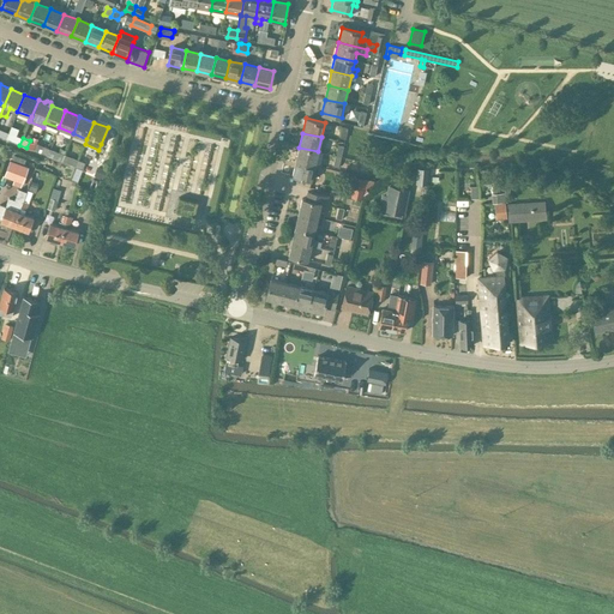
[(48,156),(50,149),(43,146),(41,152),(48,156)]
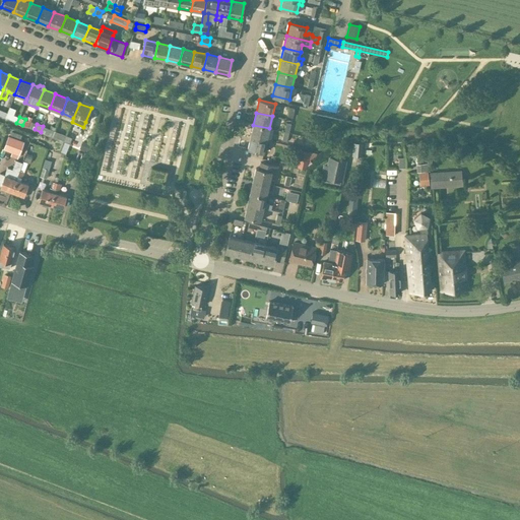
[(267,140),(269,128),(253,125),(250,136),(269,141),(267,140)]
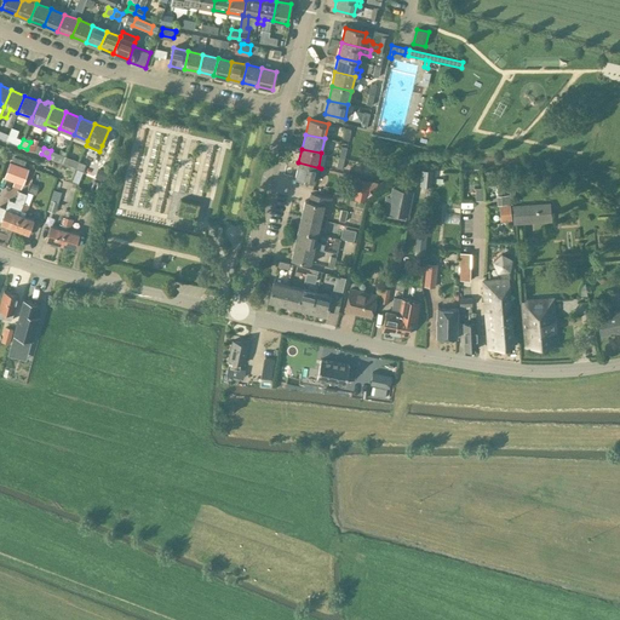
[(61,154),(51,150),(49,158),(62,164),(65,153),(62,151),(61,154)]
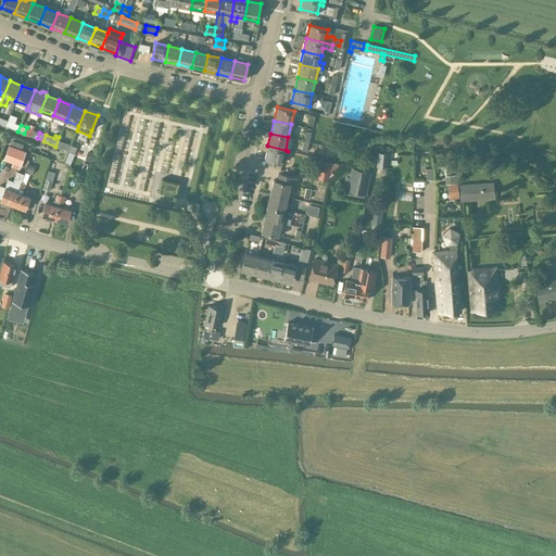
[(68,151),(71,144),(64,142),(62,149),(68,151)]
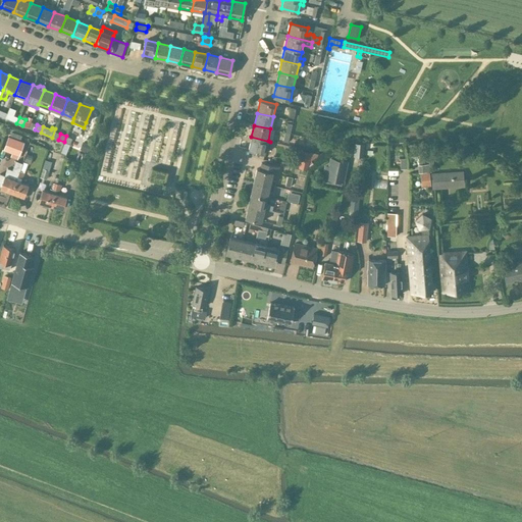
[(19,155),(24,142),(8,136),(3,150),(19,155)]
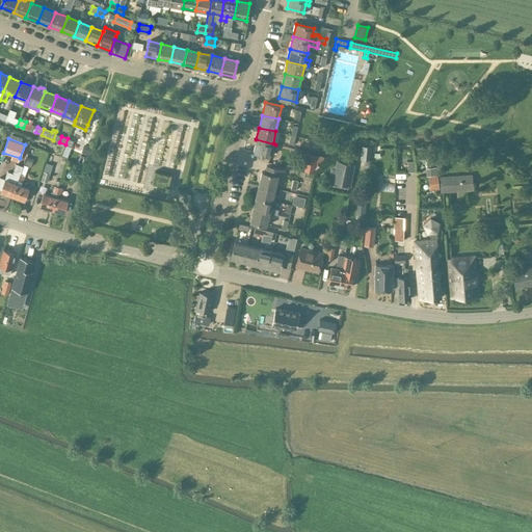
[(74,141),(68,138),(65,144),(71,148),(74,141)]
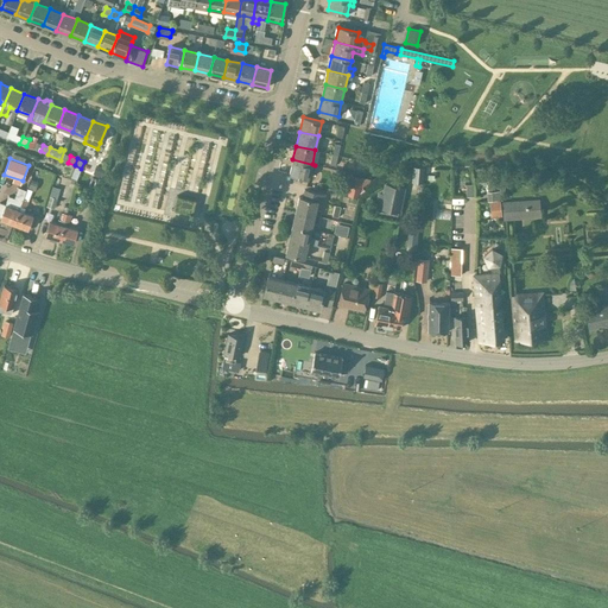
[(314,170),(315,165),(292,159),(290,175),(309,178),(310,170),(314,170)]
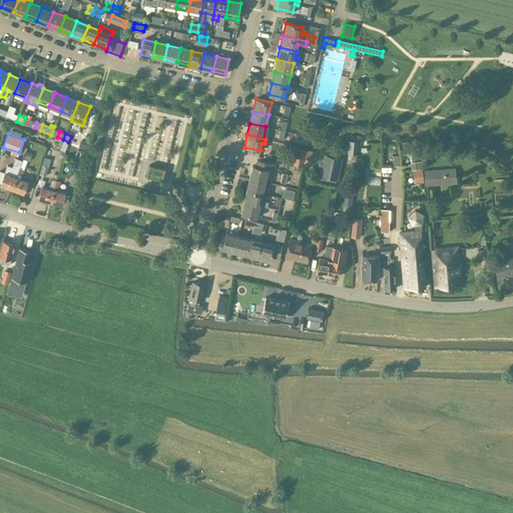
[(85,149),(88,141),(81,138),(78,146),(85,149)]
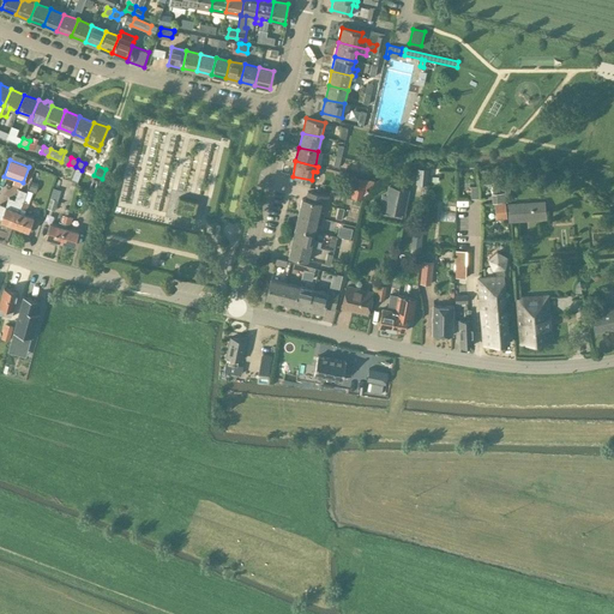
[(427,185),(429,168),(417,167),(416,184),(427,185)]
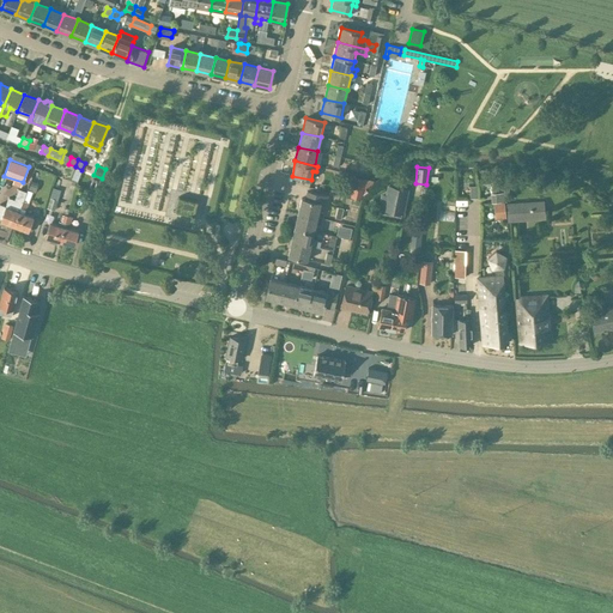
[(31,181),(29,190),(32,192),(36,193),(38,183),(31,181)]
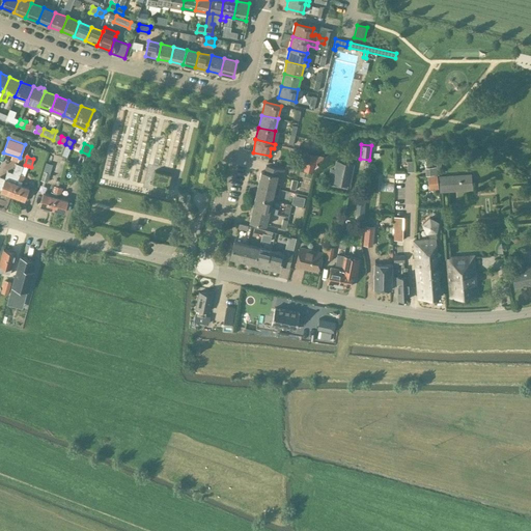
[(333,179),(348,183),(354,163),(337,160),(333,179)]
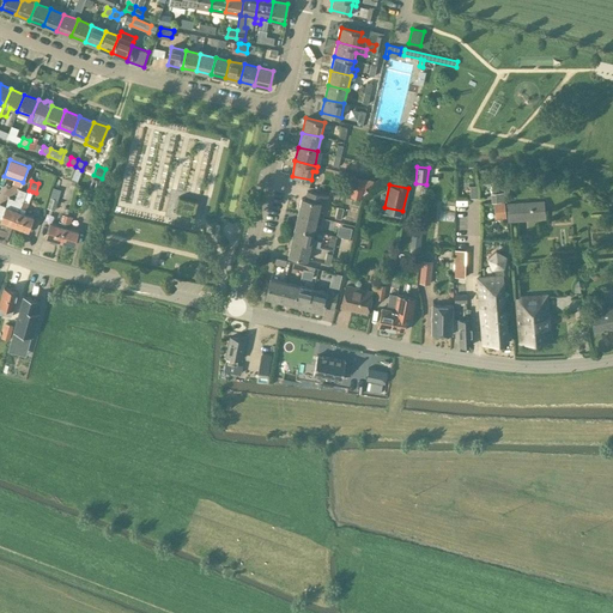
[(0,220),(14,226),(20,207),(24,200),(26,192),(19,188),(14,199),(8,198),(6,206),(0,204),(0,218),(1,218),(0,220)]
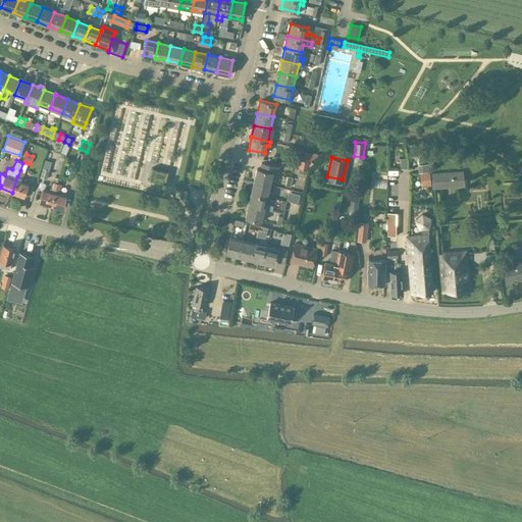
[(47,179),(52,162),(46,160),(40,176),(47,179)]
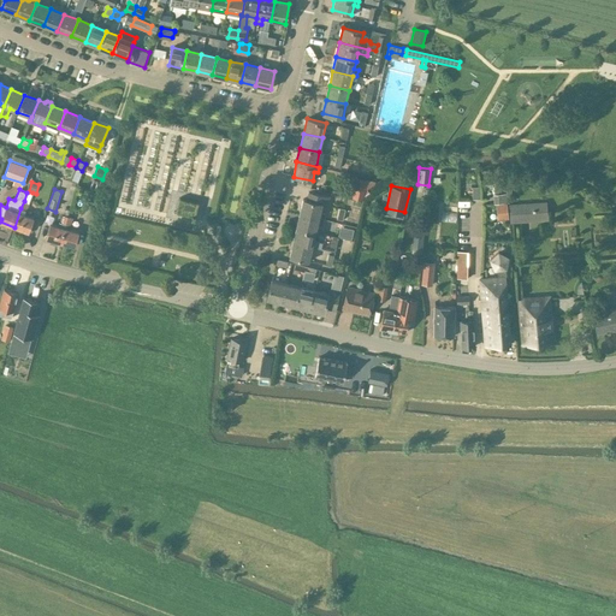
[(354,190),(353,199),(357,199),(362,200),(363,196),(365,191),(354,190)]
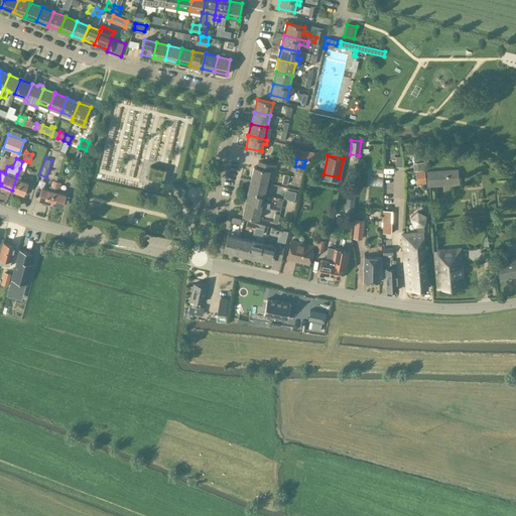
[(254,166),(251,179),(271,183),(272,178),(268,177),(270,171),(274,172),(276,165),(258,161),(257,167),(254,166)]
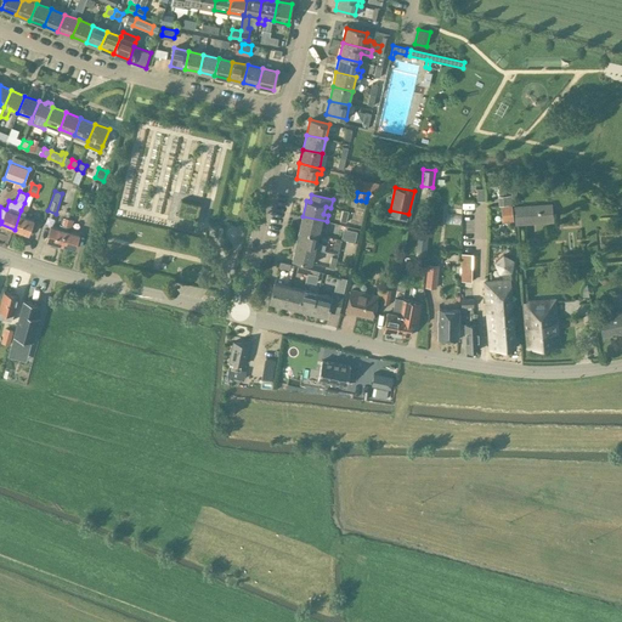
[(498,205),(512,204),(510,196),(497,197),(498,205)]
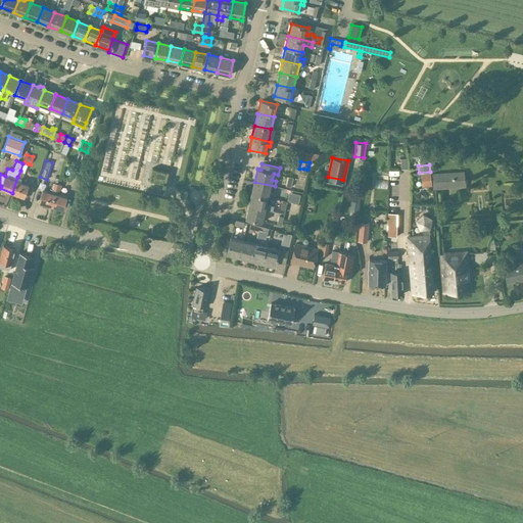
[(152,169),(150,180),(165,184),(168,173),(152,169)]
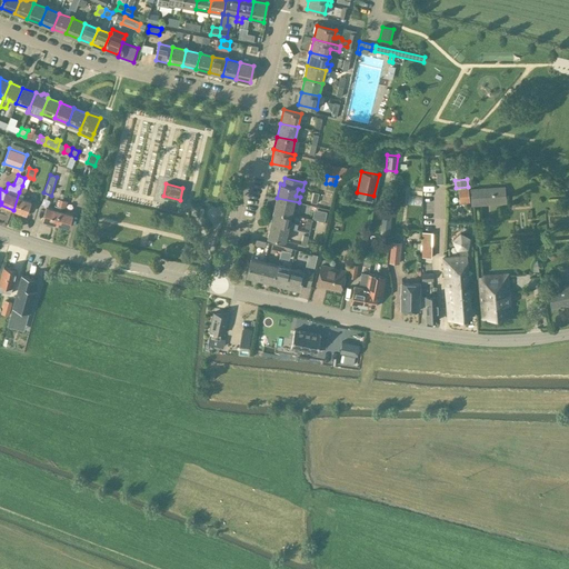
[(332,202),(335,188),(323,187),(321,200),(332,202)]
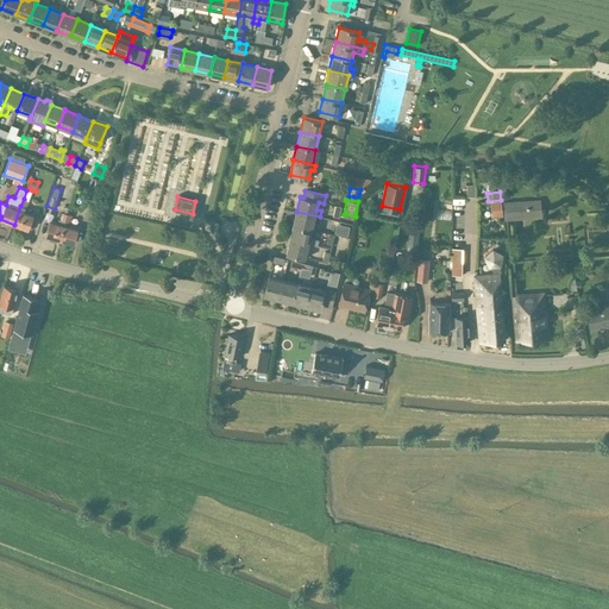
[(539,201),(506,203),(507,219),(540,218),(539,201)]
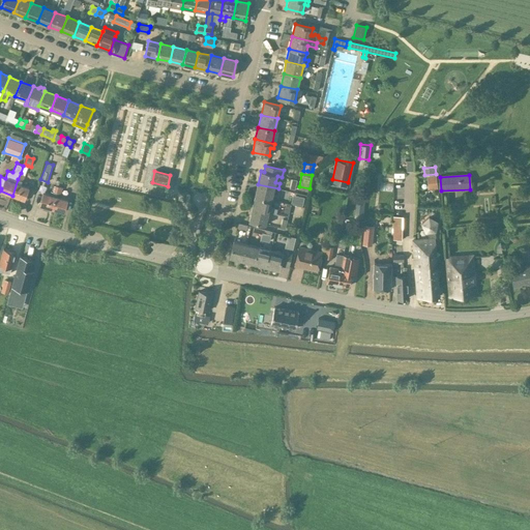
[(17,182),(12,196),(24,200),(29,187),(22,184),(17,182)]
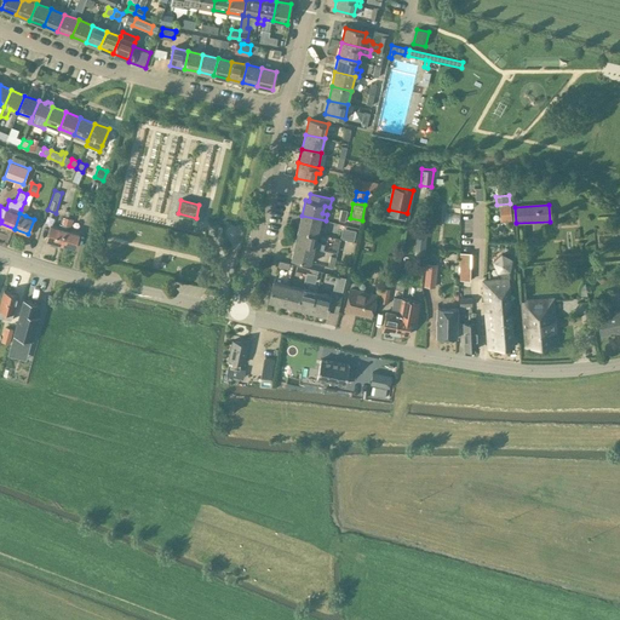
[(446,213),(446,224),(460,225),(460,214),(446,213)]
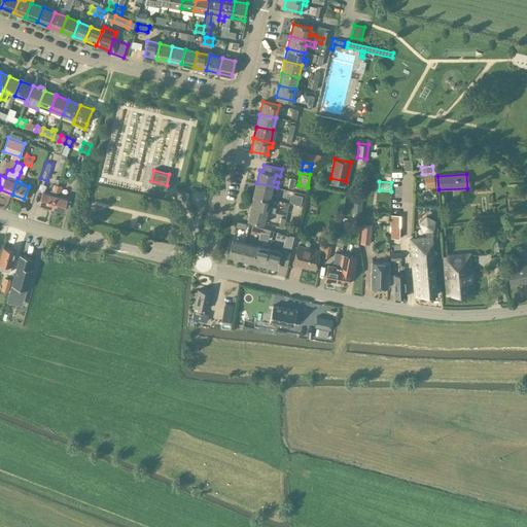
[(42,191),(39,204),(51,208),(55,195),(56,191),(58,185),(53,183),(50,194),(42,191)]
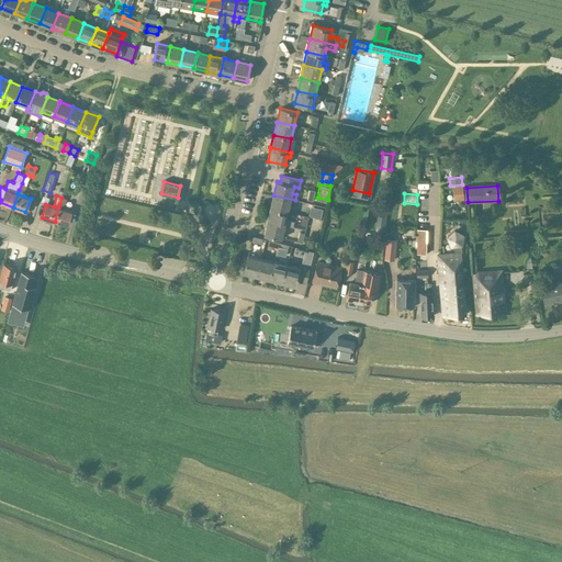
[(270,209),(288,212),(290,204),(294,205),(295,200),(273,195),(270,209)]
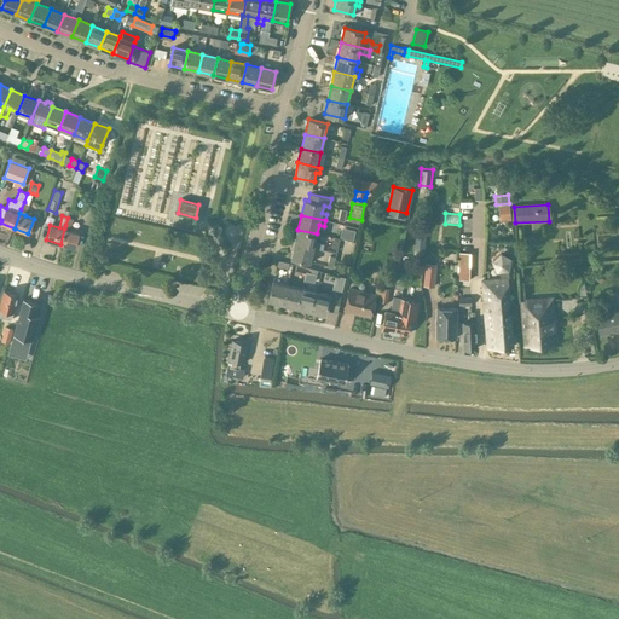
[(64,229),(61,244),(75,248),(80,233),(70,231),(64,229)]
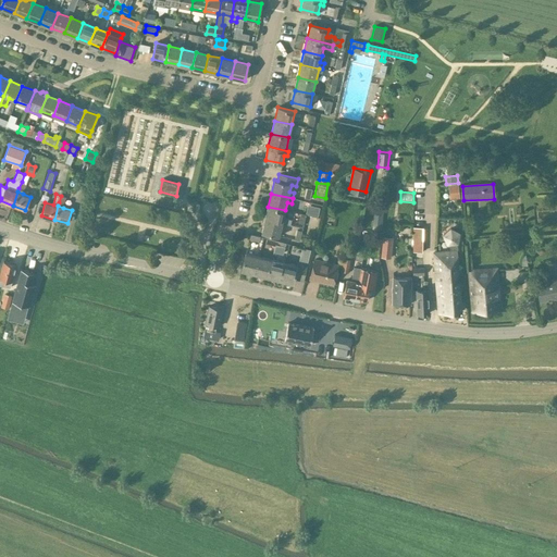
[(310,214),(318,215),(320,208),(312,206),(310,214)]
